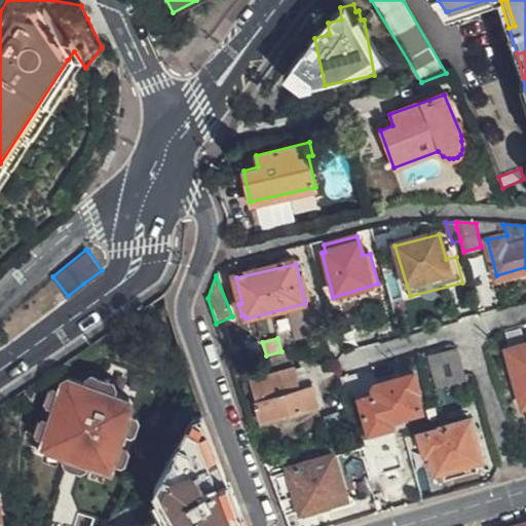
[(525,345),(512,349),(525,401),(525,345)]
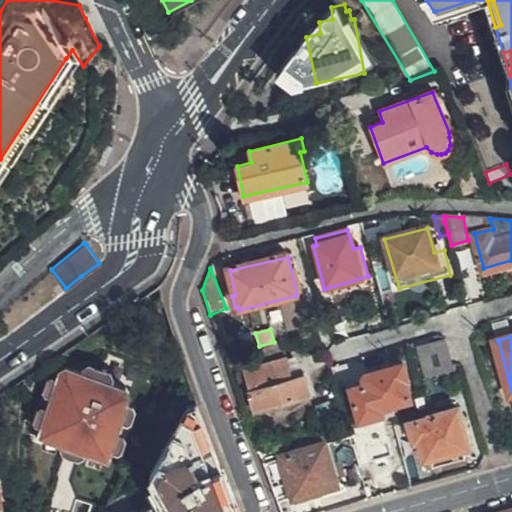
[(452,370),(445,341),(417,348),(424,377),(452,370)]
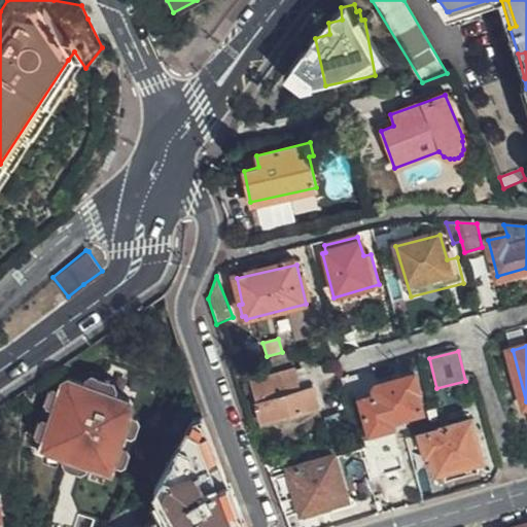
[(246,365),(242,354),(229,357),(233,370),(246,365)]
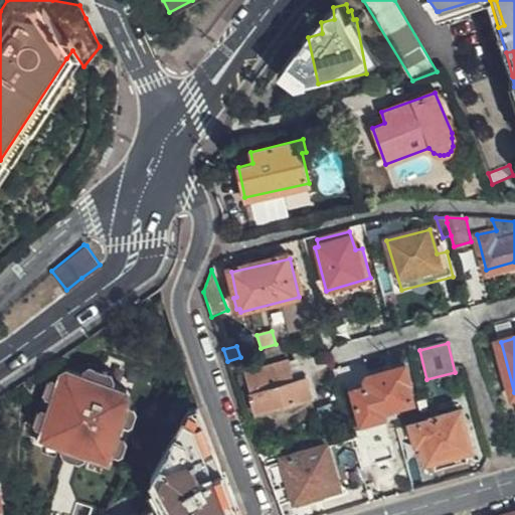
[(295,382),(288,359),(284,361),(280,347),(254,355),(258,368),(243,372),(250,396),(247,397),(254,418),(314,400),(307,378),(295,382)]
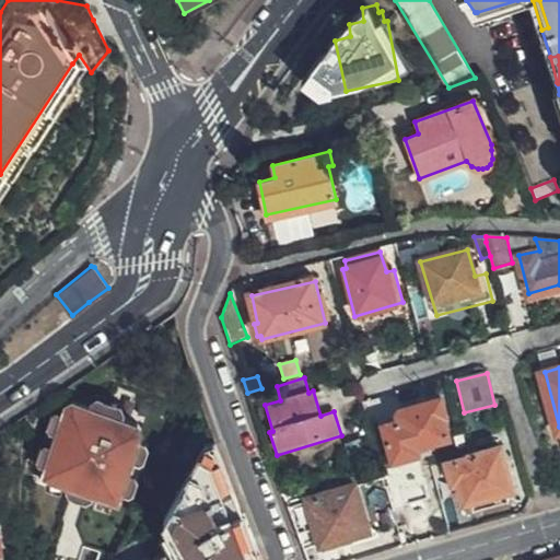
[(88,399),(85,408),(116,419),(119,410),(117,406),(92,398),(88,399)]
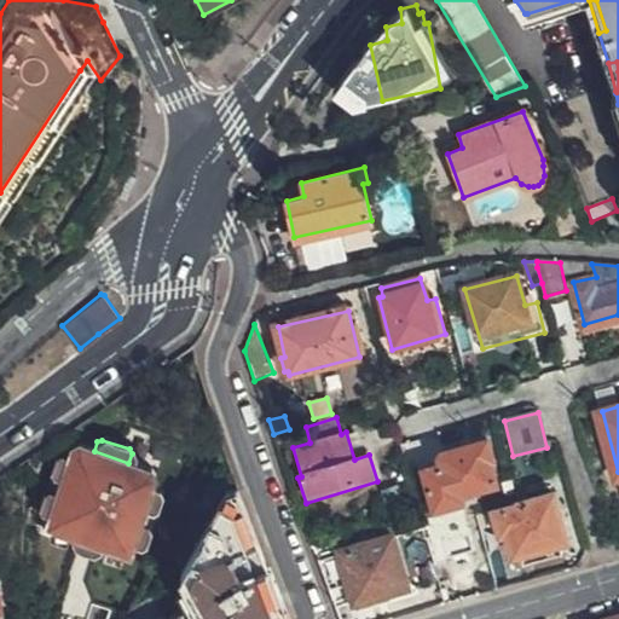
[(434,461),(435,466),(420,470),(431,516),(464,508),(463,501),(499,491),(497,478),(498,478),(490,440),(439,453),(434,461)]
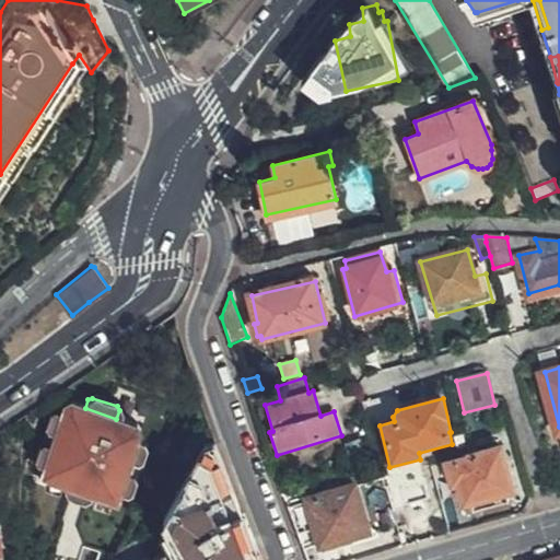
[(257,559),(224,464),(201,401),(109,559),(257,559)]
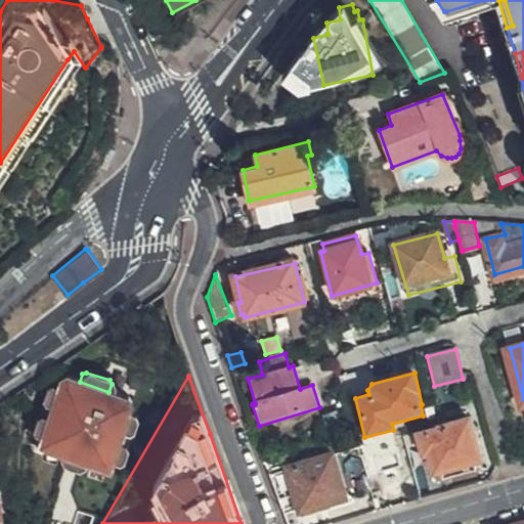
[(44,435),(41,444),(46,446),(60,451),(64,452),(87,460),(91,462),(105,467),(108,468),(112,459),(118,443),(122,430),(128,413),(131,404),(128,399),(108,392),(80,382),(68,379),(62,381),(59,390),(54,405),(49,420),(44,435)]
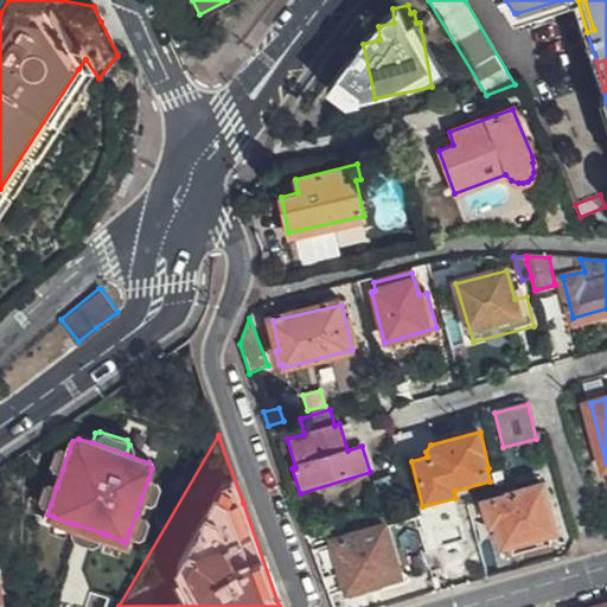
[(55,467),(63,470),(69,452),(61,448),(57,451),(52,464),(55,467)]
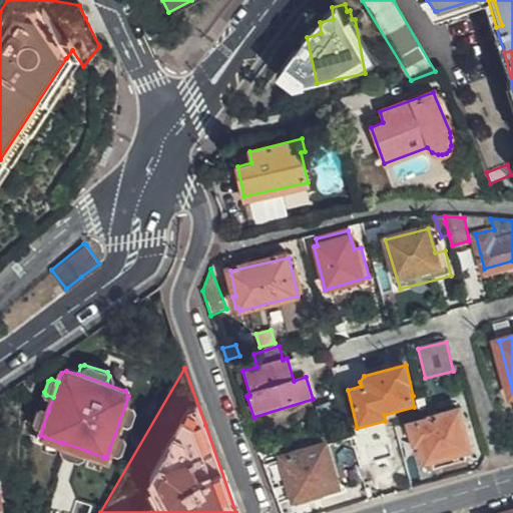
[(132,407),(125,405),(119,421),(127,422),(130,421),(134,410),(132,407)]
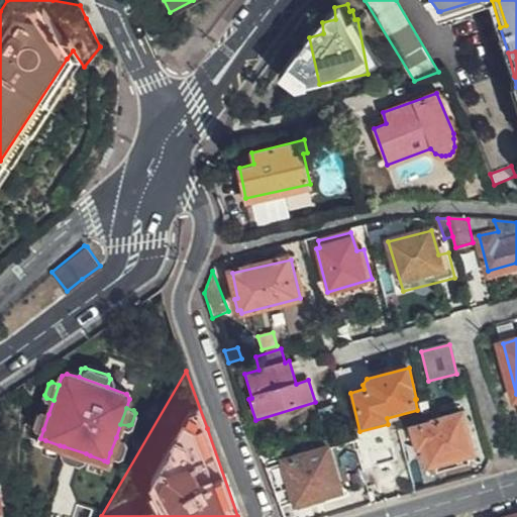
[(36,426),(43,429),(48,414),(41,411),(38,412),(34,424),(36,426)]
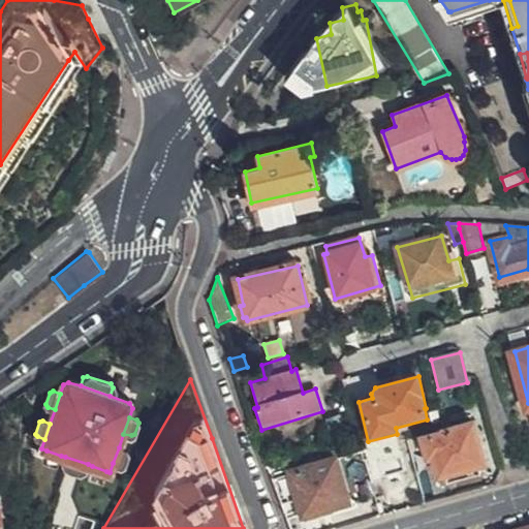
[(440,429),(440,432),(418,437),(425,464),(430,463),(435,483),(489,469),(476,421),(440,429)]
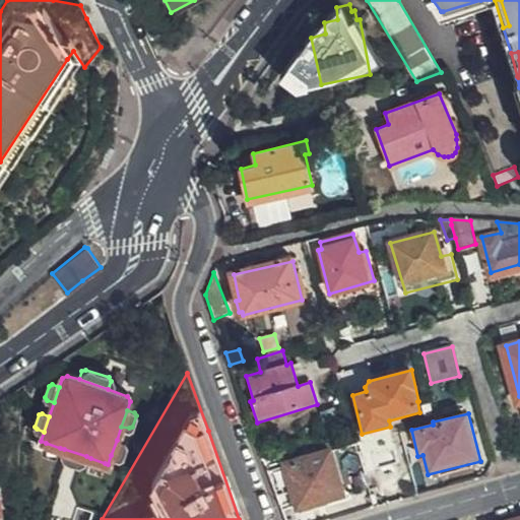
[(124,441),(117,440),(111,455),(119,457),(122,456),(125,445),(124,441)]
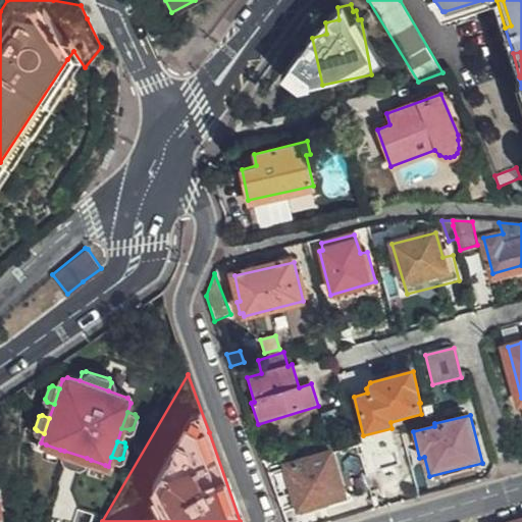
[(60,450),(46,445),(42,456),(56,460),(60,450)]
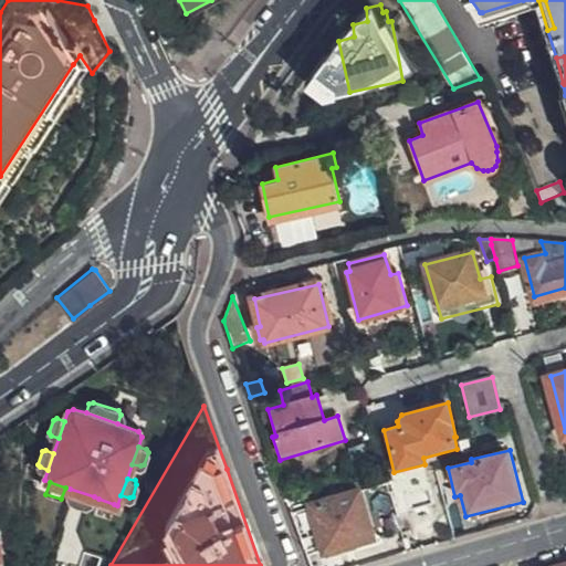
[(379,543),(362,488),(305,504),(306,509),(292,513),(301,540),(313,536),(321,561),(379,543)]
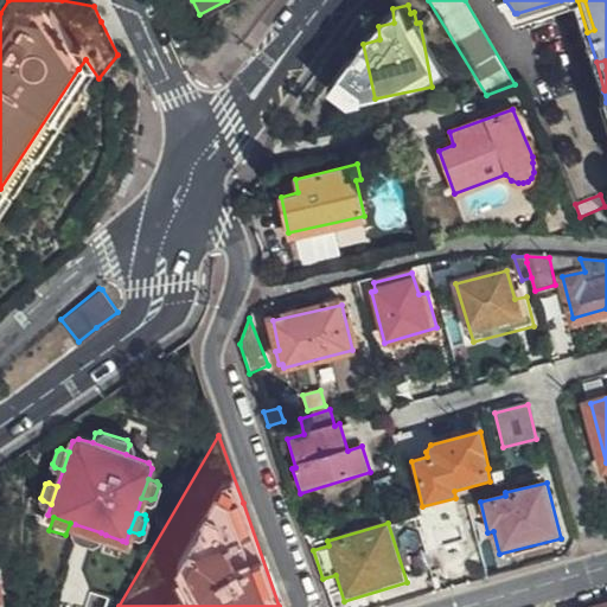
[(101,532),(75,524),(72,534),(75,538),(93,544),(97,542),(101,532)]
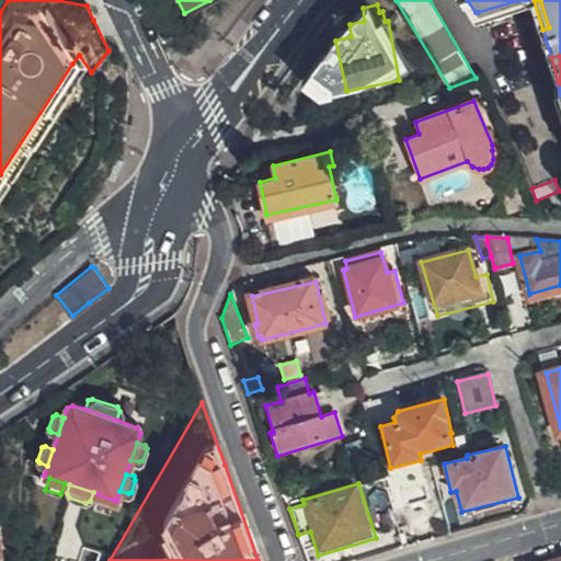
[(376,489),(369,497),(371,508),(384,511),(389,503),(387,492),(376,489)]
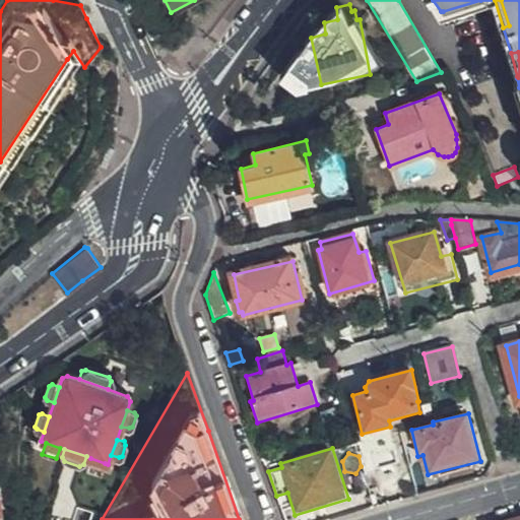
[(105,463),(90,458),(87,469),(101,473),(105,463)]
